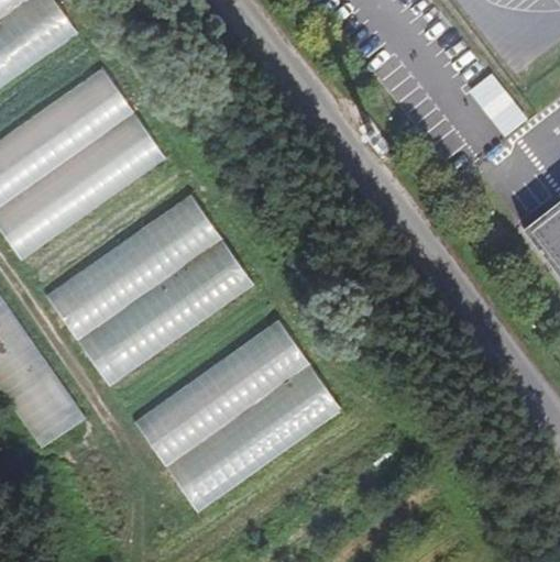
[(0,86),(78,35),(54,0),(0,0),(0,86)]
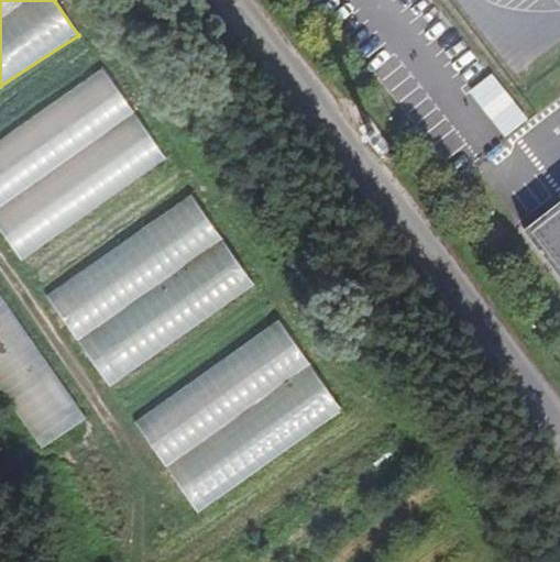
[(500,59),(540,34),(517,0),(512,0),(476,23),(500,59)]
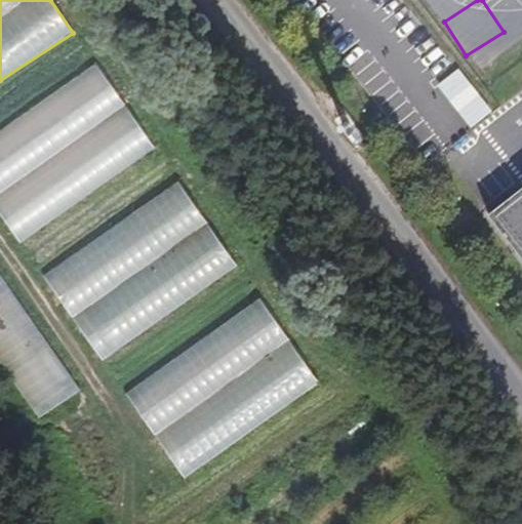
[(0,214),(17,241),(155,150),(97,64),(0,127),(0,214)]
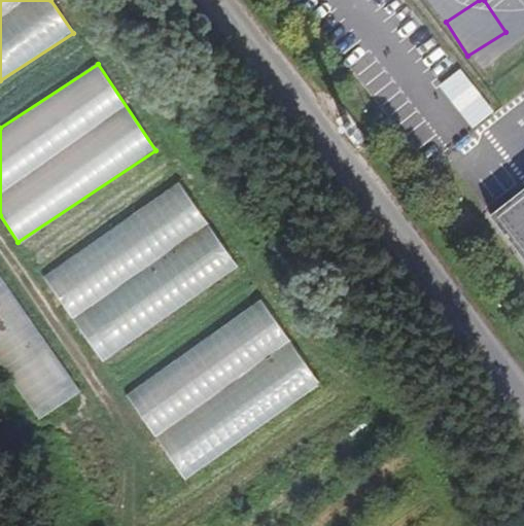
[(99,359),(238,269),(181,182),(42,273),(99,359)]
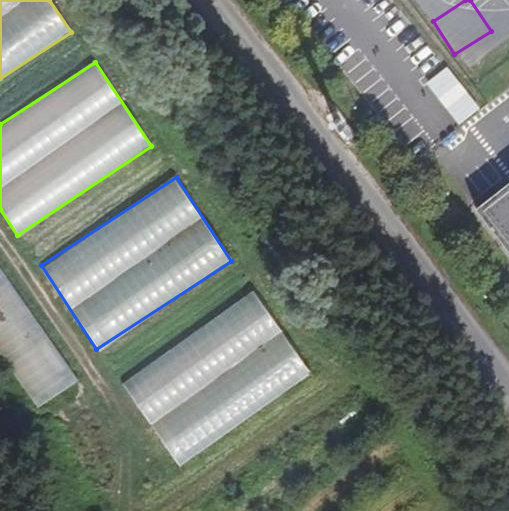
[(508,185),(473,213),(508,260),(508,185)]
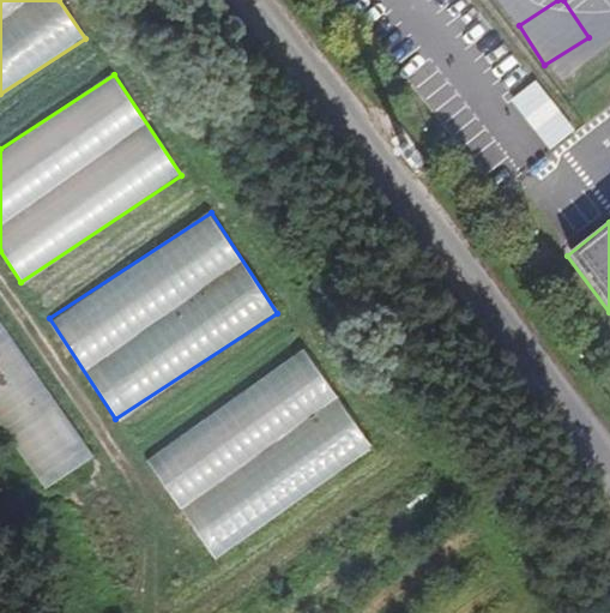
[(211,557),(373,450),(306,349),(145,455),(211,557)]
